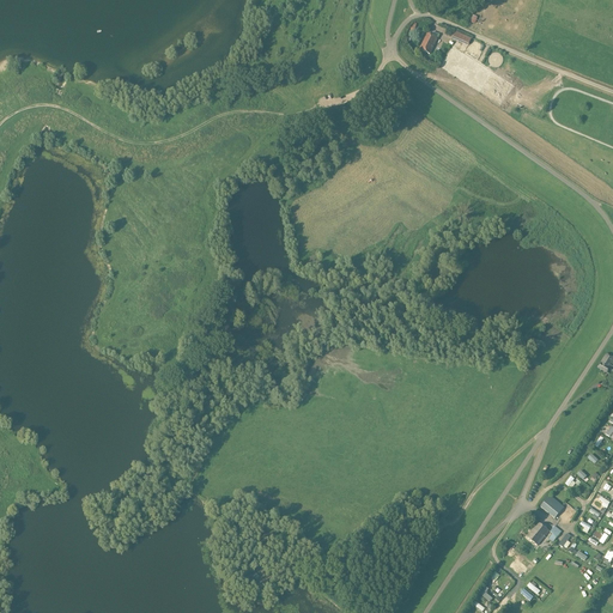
[(471,40),(455,32),(453,37),(468,44),(471,40)]
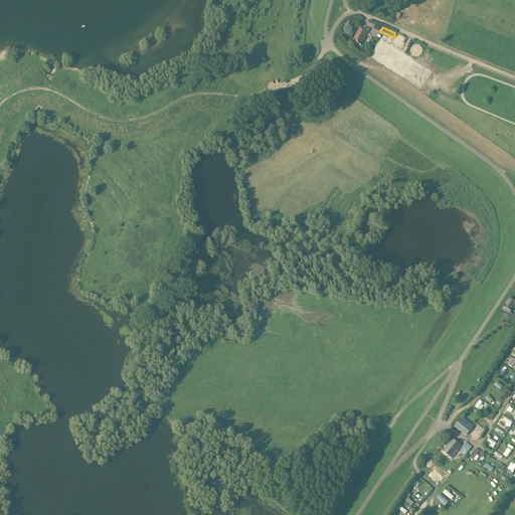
[(367,33),(359,29),(353,41),(361,45),(367,33)]
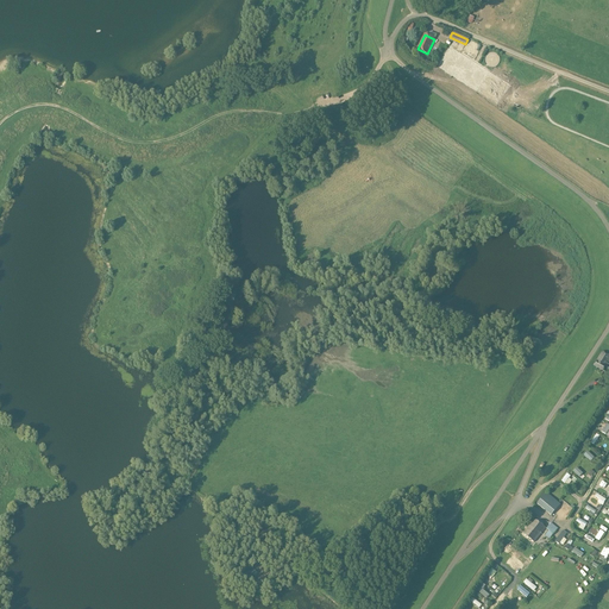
[(607,353),(602,351),(594,365),(603,371),(608,360),(608,352),(608,351),(607,353)]
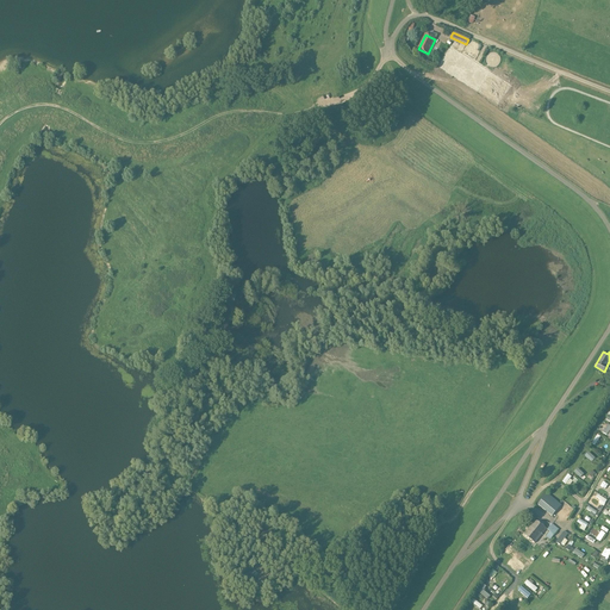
[(590,452),(585,456),(593,462),(597,459),(590,452)]
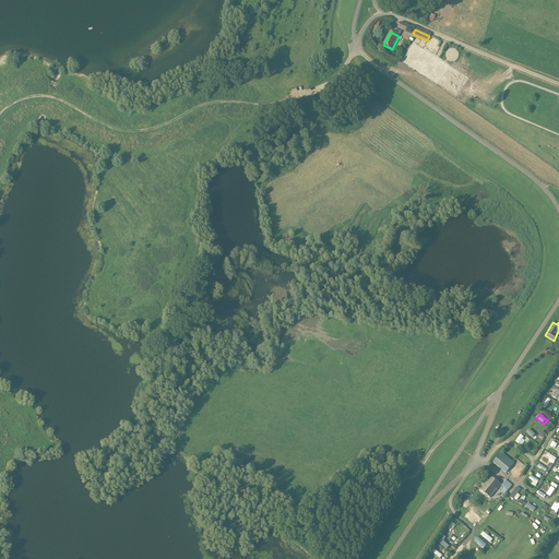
[(531,428),(527,432),(533,439),(537,435),(531,428)]
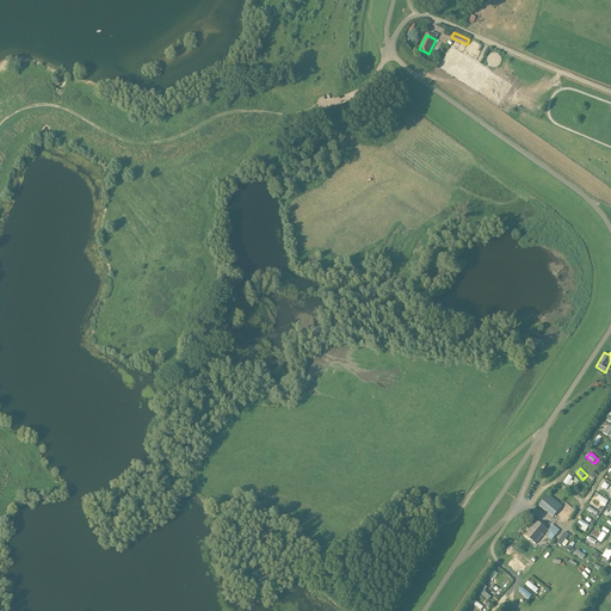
[(562,506),(548,494),(538,506),(553,518),(562,506)]
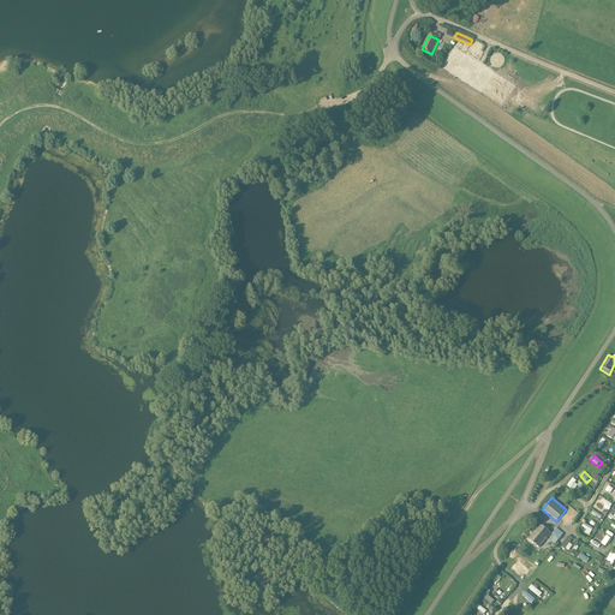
[(601,503),(610,509),(614,505),(604,497),(601,503)]
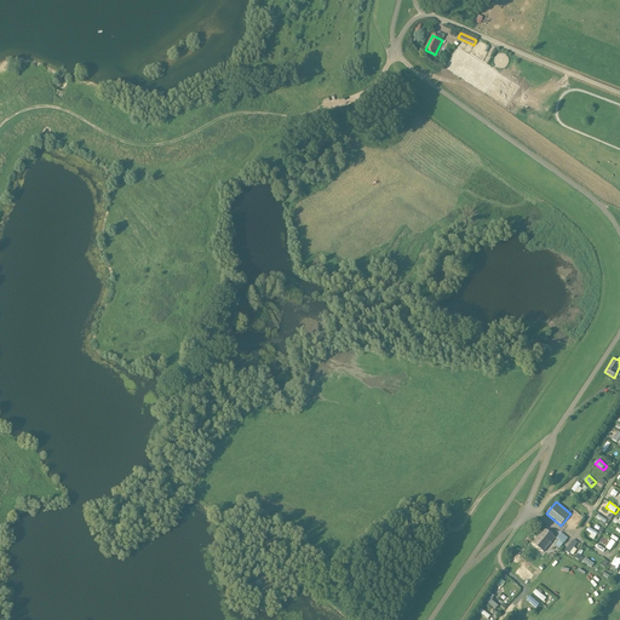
[(568,520),(575,523),(580,514),(574,510),(568,520)]
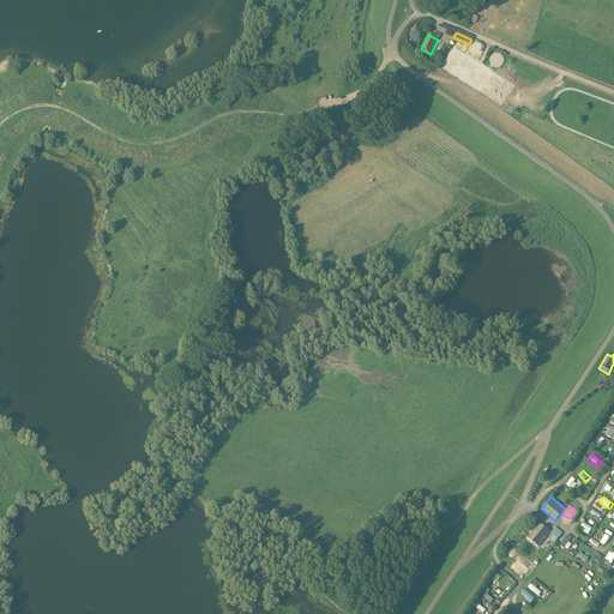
[(551,533),(539,523),(527,539),(539,547),(551,533)]
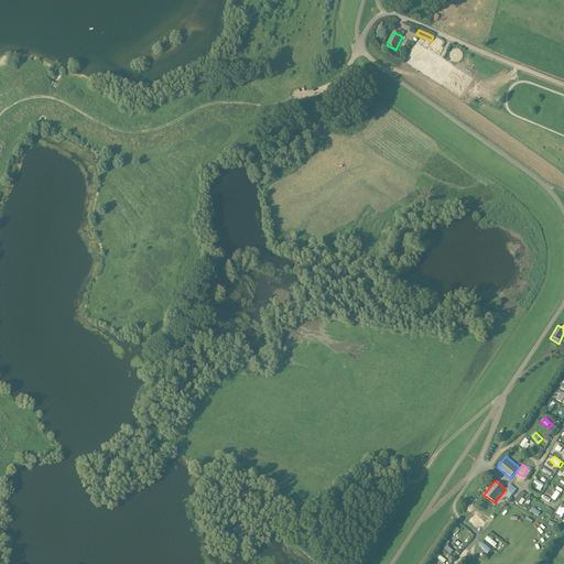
[(517,490),(510,485),(507,490),(508,491),(505,497),(509,500),(517,490)]
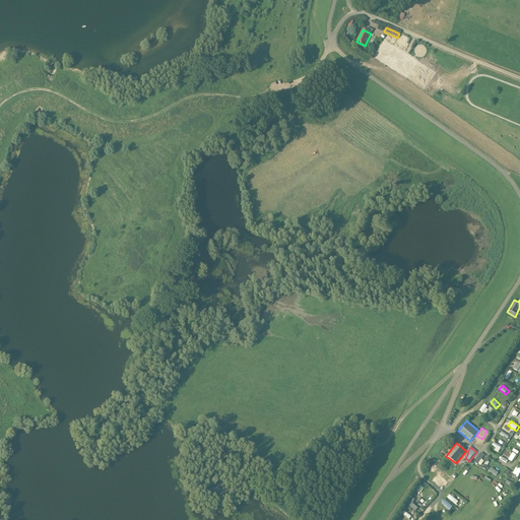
[(483,459),(485,455),(481,452),(474,461),(481,466),(485,460),(483,459)]
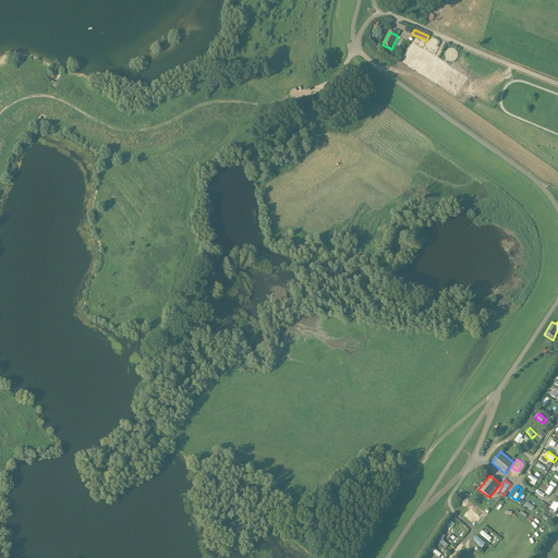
[(534,511),(536,506),(528,502),(525,507),(534,511)]
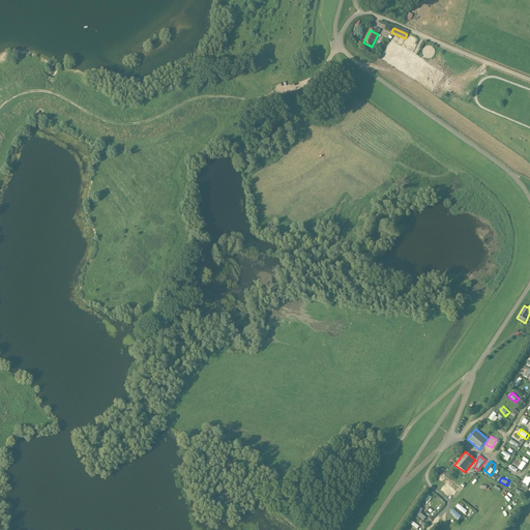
[(444,487),(441,491),(452,496),(454,492),(444,487)]
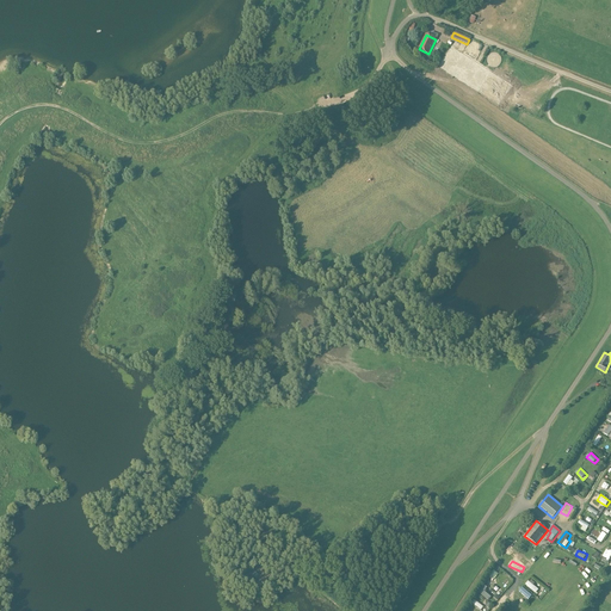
[(536,593),(539,590),(530,580),(526,585),(536,593)]
